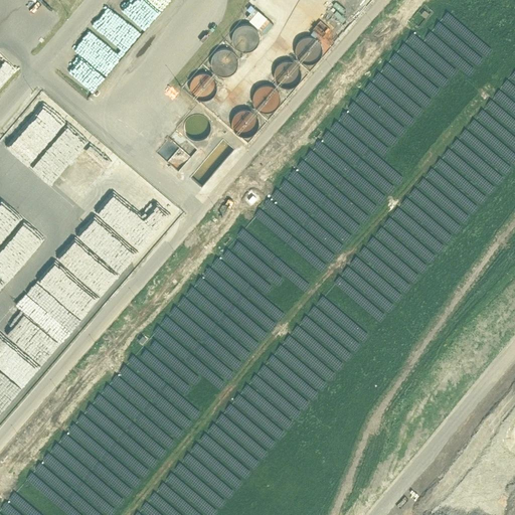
[(133,0),(151,17),(166,0),(133,0)]
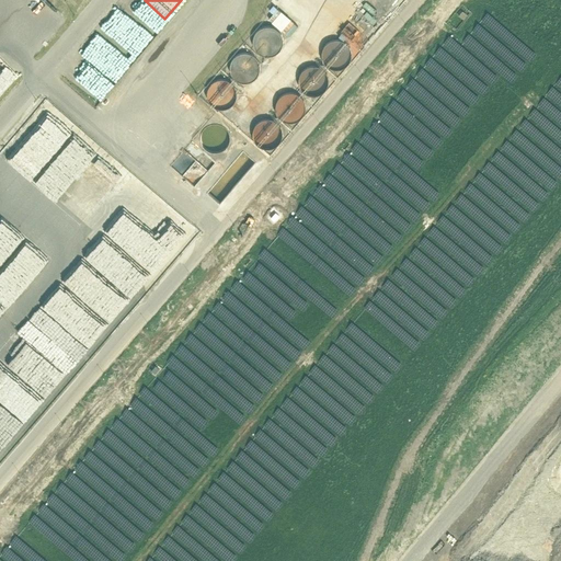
[(101,36),(134,58),(157,24),(125,2),(101,36)]
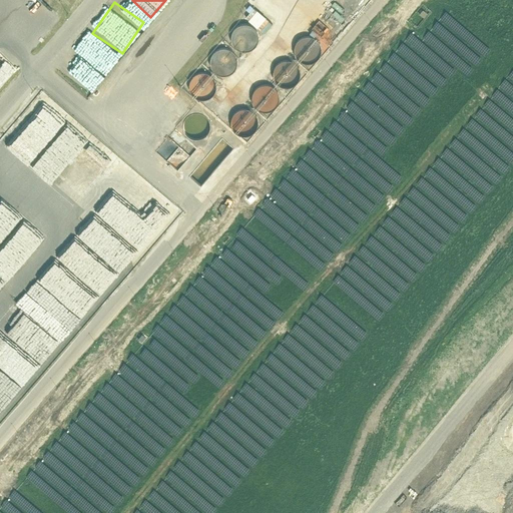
[(244,51),(245,51),(247,51),(248,50),(250,50),(251,49),(252,48),(253,48),(254,47),(255,45),(257,44),(258,43),(258,42),(258,40),(259,39),(259,37),(259,36),(258,35),(258,33),(258,32),(257,31),(255,29),(254,28),(253,27),(252,26),(251,25),(250,25),(248,24),(247,24),(245,24),(244,24),(243,24),(241,24),(240,24),(238,25),(237,25),(236,26),(235,27),(234,28),(233,29),(232,31),(231,32),(231,33),(231,35),(230,36),(230,37),(230,39),(231,40),(231,42),(231,43),(232,44),(233,45),(234,47),(235,48),(236,48),(237,49),(238,50),(240,50),(241,51),(243,51),(244,51)]
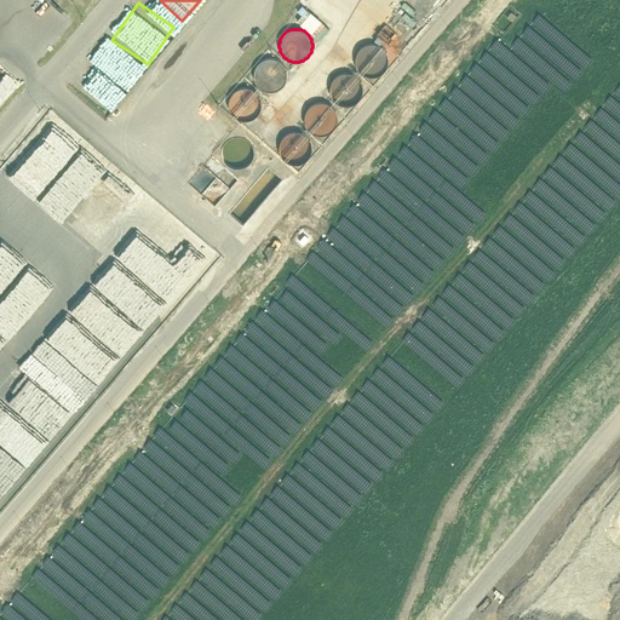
[(372,75),(373,75),(374,75),(377,75),(378,75),(379,74),(382,73),(383,72),(384,70),(385,69),(385,68),(386,67),(388,65),(388,63),(388,62),(388,59),(388,58),(388,57),(388,55),(386,53),(385,52),(385,50),(384,49),(383,47),(382,47),(379,46),(378,45),(377,45),(374,44),(373,44),(372,44),(369,44),(368,45),(366,45),(365,46),(363,47),(362,47),(361,49),(360,50),(359,52),(357,53),(357,55),(356,57),(356,58),(356,59),(356,62),(356,63),(357,65),(357,67),(359,68),(360,69),(361,70),(362,72),(363,73),(365,74),(366,75),(368,75),(369,75),(372,75)]
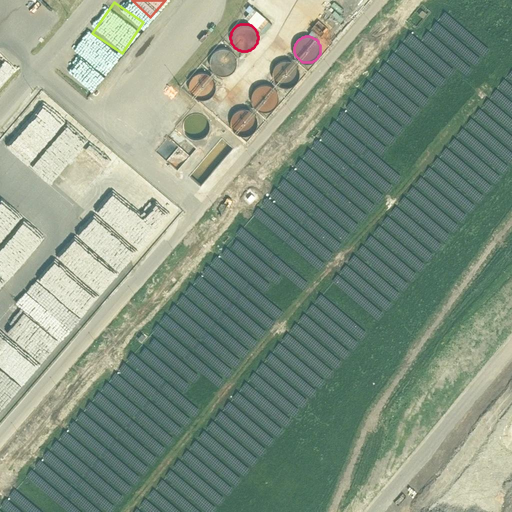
[(222,75),(224,75),(225,75),(226,75),(228,74),(229,73),(230,73),(231,72),(233,71),(233,70),(234,69),(235,67),(236,66),(236,64),(236,63),(236,62),(236,60),(236,59),(236,57),(235,56),(234,55),(233,53),(233,52),(231,51),(230,50),(229,50),(228,49),(226,49),(225,48),(224,48),(222,48),(221,48),(219,49),(218,49),(217,50),(215,50),(214,51),(213,52),(212,53),(211,55),(211,56),(210,57),(210,59),(209,60),(209,62),(209,63),(210,64),(210,66),(211,67),(211,69),(212,70),(213,71),(214,72),(215,73),(217,73),(218,74),(219,75),(221,75),(222,75)]
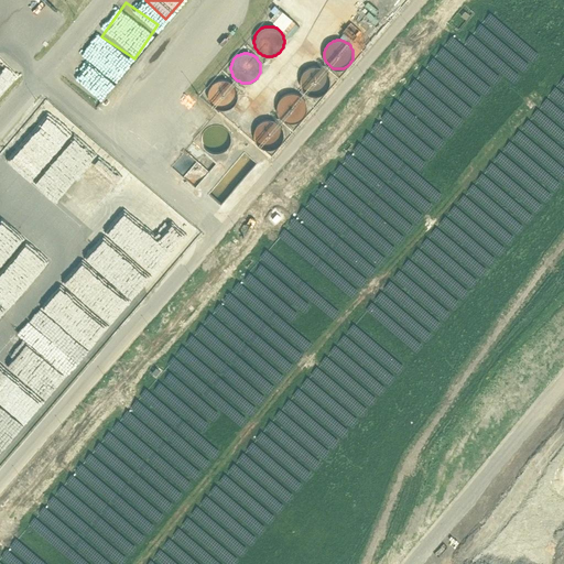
[(315,96),(316,96),(318,96),(320,95),(321,95),(323,94),(324,94),(325,93),(326,91),(327,90),(328,89),(328,87),(329,86),(329,85),(329,83),(329,82),(329,79),(329,78),(329,77),(328,75),(328,74),(327,73),(326,72),(325,71),(324,69),(323,68),(321,68),(320,67),(318,67),(316,67),(315,67),(313,67),(312,67),(311,68),(308,68),(307,69),(306,71),(305,72),(304,73),(303,74),(303,75),(302,77),(302,78),(301,79),(301,82),(301,83),(302,85),(302,86),(303,87),(303,89),(304,90),(305,91),(306,93),(307,94),(308,94),(311,95),(312,95),(313,96),(315,96)]
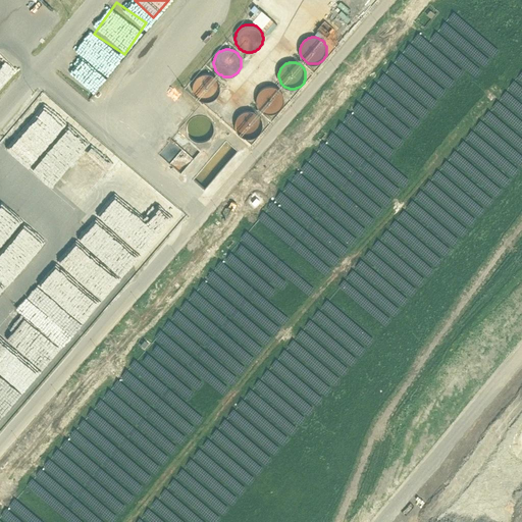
[(205,101),(207,101),(208,101),(209,101),(211,100),(212,100),(213,99),(215,98),(216,97),(217,96),(217,95),(218,94),(219,92),(219,91),(219,89),(219,88),(219,87),(219,85),(219,84),(218,82),(217,81),(217,80),(216,79),(215,77),(213,76),(212,75),(211,74),(209,74),(208,74),(207,74),(205,74),(204,74),(202,74),(201,74),(200,75),(198,76),(197,77),(196,79),(195,80),(194,81),(194,82),(193,84),(193,85),(192,87),(192,88),(192,89),(193,91),(193,92),(194,94),(194,95),(195,96),(196,97),(197,98),(198,99),(200,100),(201,100),(202,101),(204,101),(205,101)]
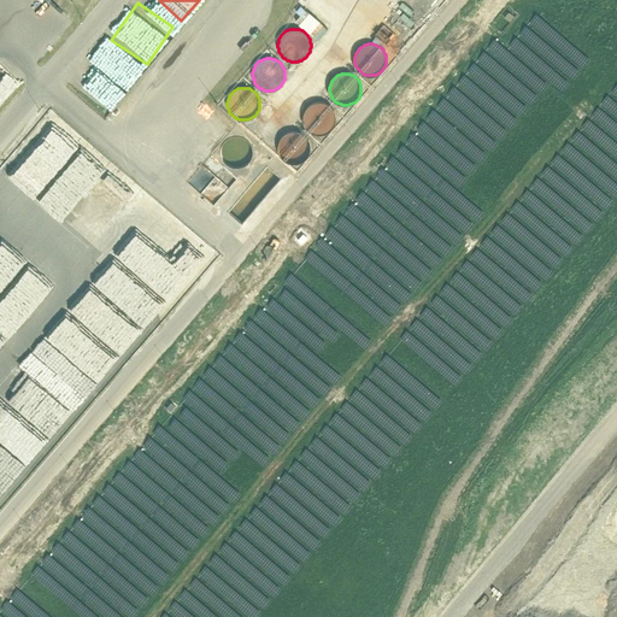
[(292,88),(283,101),(292,106),(300,93),(292,88)]
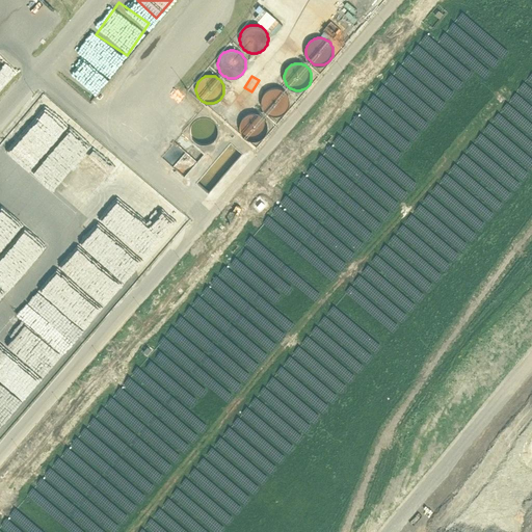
[(274,116),(275,116),(277,115),(278,115),(281,115),(282,114),(283,113),(284,112),(285,111),(286,110),(287,109),(288,108),(288,106),(289,105),(289,104),(289,102),(289,101),(289,99),(288,98),(288,97),(287,95),(286,94),(285,92),(284,91),(283,90),(282,89),(281,89),(278,88),(277,88),(275,88),(274,88),(272,88),(271,88),(270,89),(268,89),(267,90),(266,91),(265,92),(264,94),(263,95),(262,97),(262,98),(262,99),(261,101),(261,102),(261,104),(262,105),(262,106),(262,108),(263,109),(264,110),(265,111),(266,112),(267,113),(268,114),(270,115),(271,115),(272,115),(274,116)]
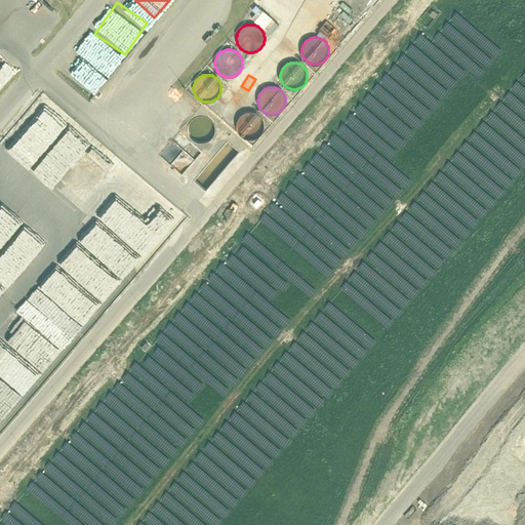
[(249,138),(251,138),(252,138),(253,138),(255,137),(256,137),(257,136),(258,135),(259,134),(260,133),(261,132),(263,131),(263,129),(264,128),(264,127),(264,125),(264,124),(264,122),(263,121),(263,120),(261,118),(260,117),(259,116),(258,115),(257,114),(256,114),(255,113),(253,113),(252,112),(251,112),(249,112),(248,112),(246,113),(245,113),(244,114),(243,114),(241,115),(240,116),(240,117),(239,118),(238,120),(238,121),(237,122),(237,124),(237,125),(237,127),(237,128),(238,129),(238,131),(239,132),(240,133),(240,134),(241,135),(243,136),(244,137),(245,137),(246,138),(248,138),(249,138)]
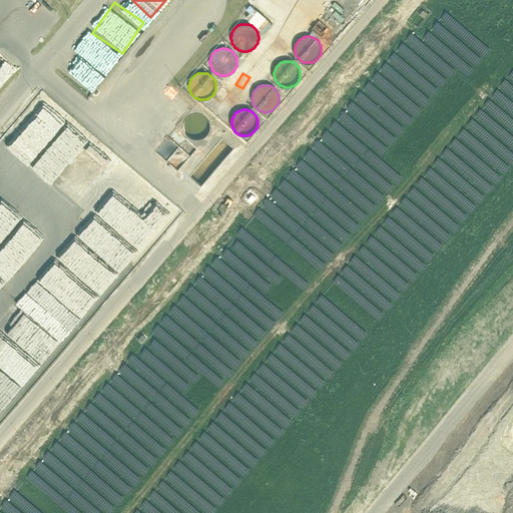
[(195,140),(197,140),(199,140),(201,139),(202,139),(204,137),(205,136),(207,135),(207,134),(208,133),(208,132),(209,131),(209,130),(209,129),(209,128),(209,127),(209,126),(209,125),(209,124),(209,123),(208,122),(208,121),(207,120),(207,119),(206,118),(205,116),(204,116),(202,115),(201,114),(199,113),(197,113),(195,113),(194,113),(193,113),(192,113),(190,114),(189,114),(187,116),(185,118),(184,119),(183,120),(183,121),(183,122),(182,123),(182,124),(182,125),(182,126),(182,127),(182,128),(182,129),(183,130),(183,131),(183,132),(184,133),(184,134),(185,135),(186,136),(186,137),(187,137),(189,138),(190,139),(191,139),(192,140),(194,140),(195,140)]
